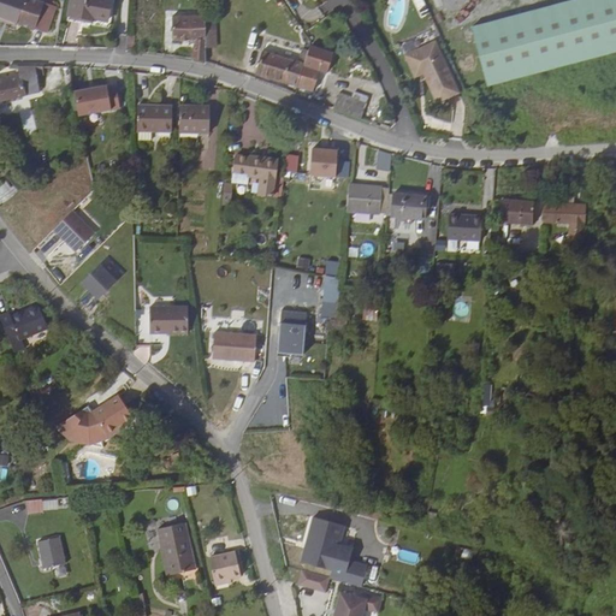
[(34,0),(0,0),(0,15),(43,31),(53,6),(34,0)]
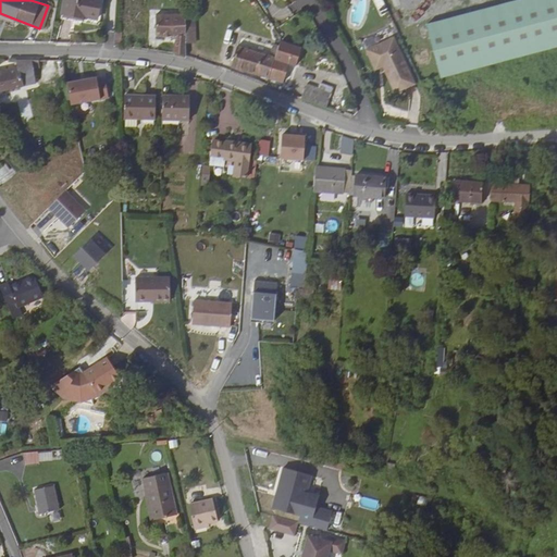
[(99,0),(63,0),(63,16),(87,19),(87,15),(98,16),(99,0)]
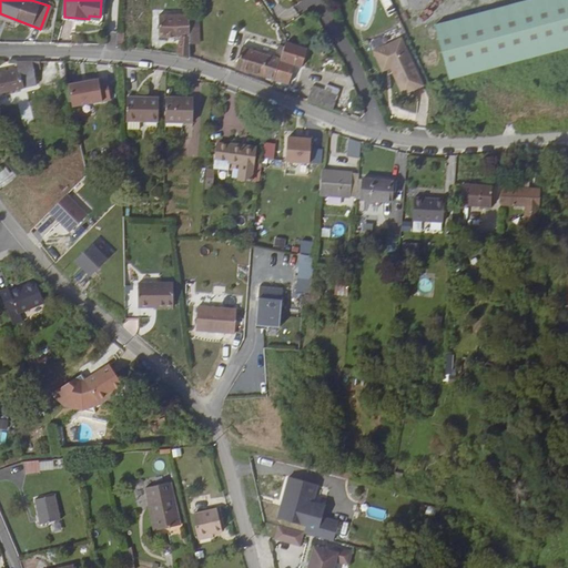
[(567,0),(518,0),(434,23),(449,78),(567,43),(567,0)]
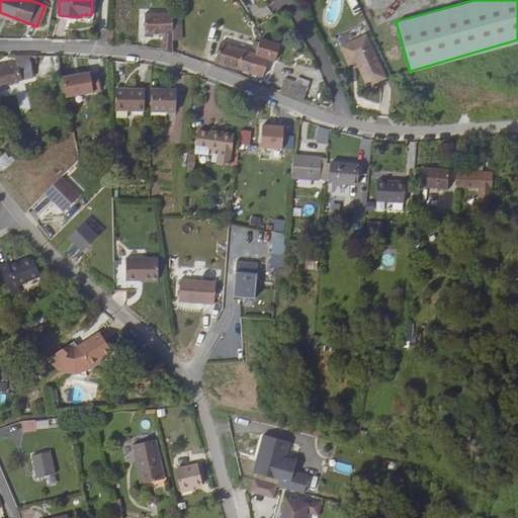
[(172,51),(171,4),(164,4),(164,10),(141,10),(141,31),(160,31),(160,48),(172,51)]
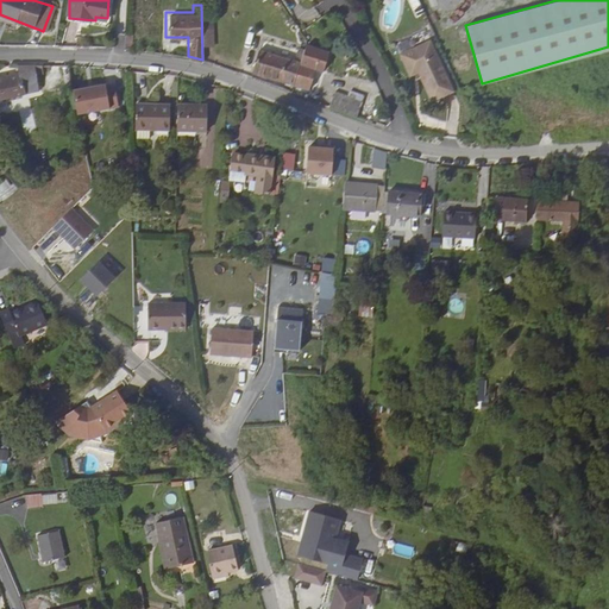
[(428,101),(452,89),(429,39),(395,55),(405,76),(415,71),(428,101)]
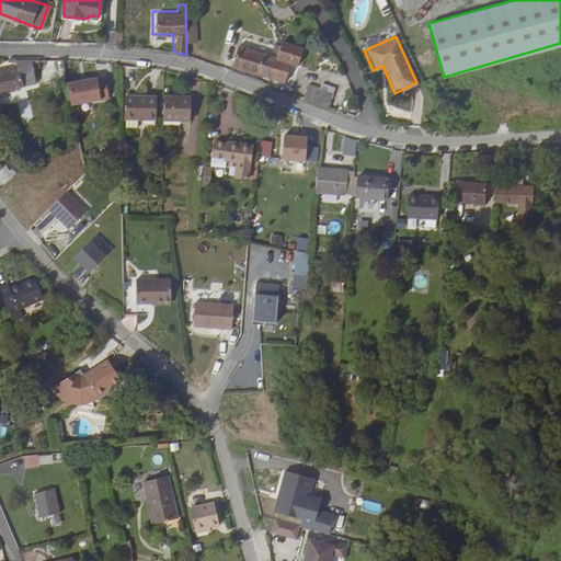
[(279,48),(276,60),(289,64),(299,67),(305,50),(281,43),(279,48)]
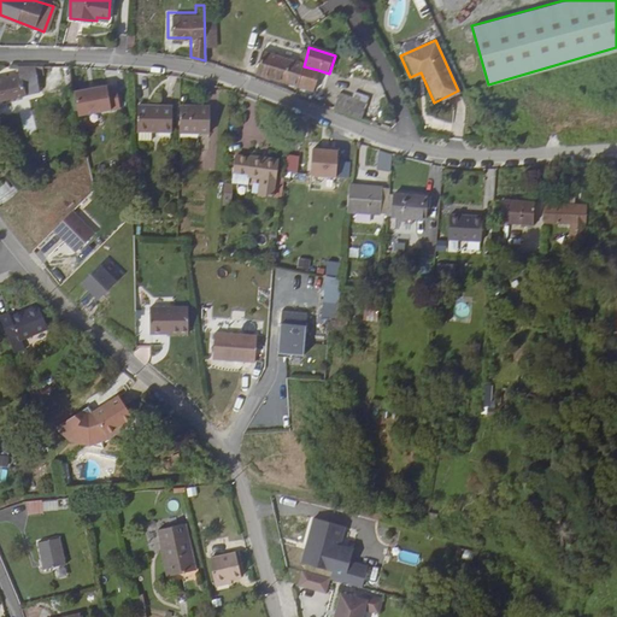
[(254,75),(299,87),(304,66),(307,53),(301,51),(299,62),(260,51),(254,75)]
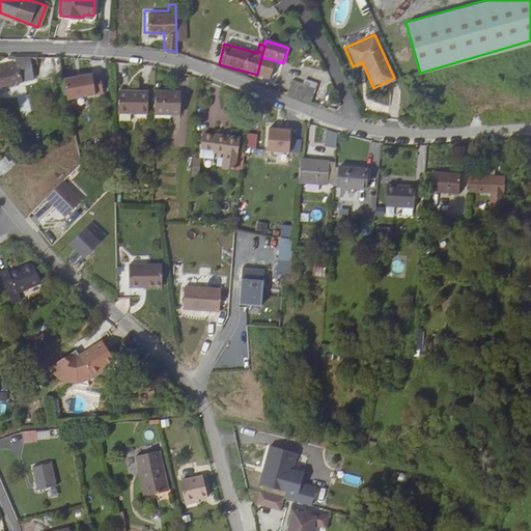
[(0,88),(35,81),(32,64),(37,63),(36,56),(18,56),(19,64),(0,68),(0,88)]
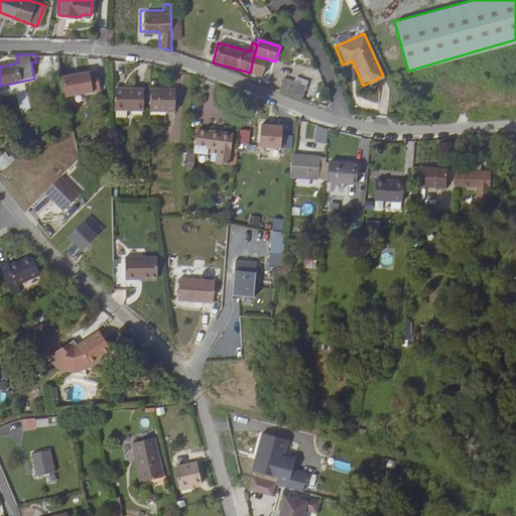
[(266,58),(254,55),(250,73),(262,77),(266,58)]
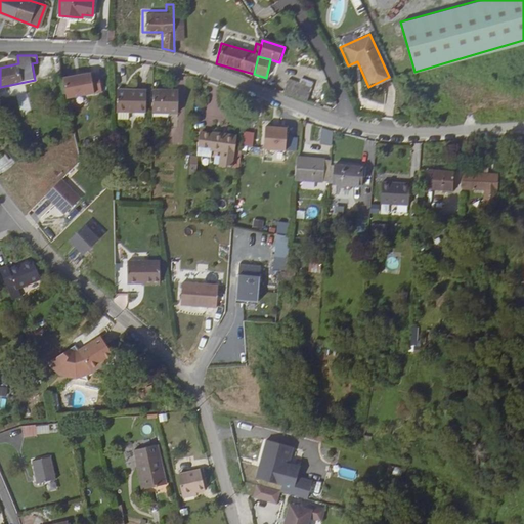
[(92,73),(63,78),(68,97),(103,91),(99,74),(92,75),(92,73)]
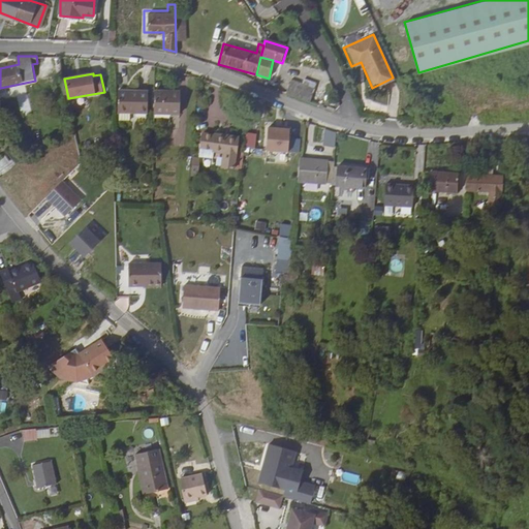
[(314,92),(302,88),(300,93),(298,101),(311,106),(314,92)]
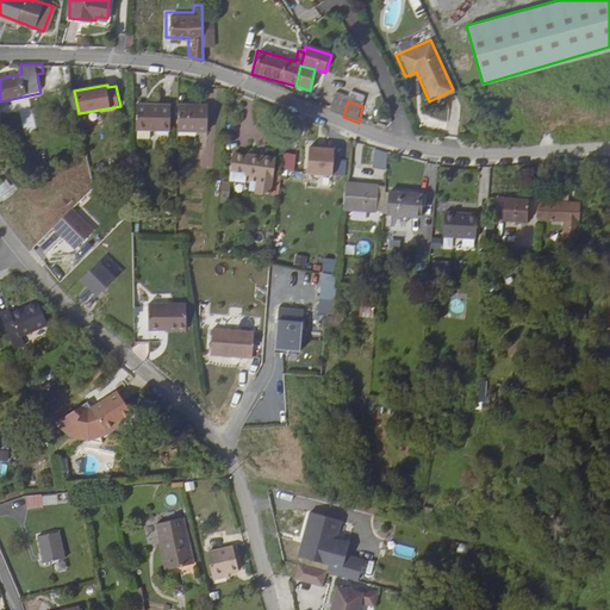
[(343,117),(346,107),(335,103),(331,111),(343,117)]
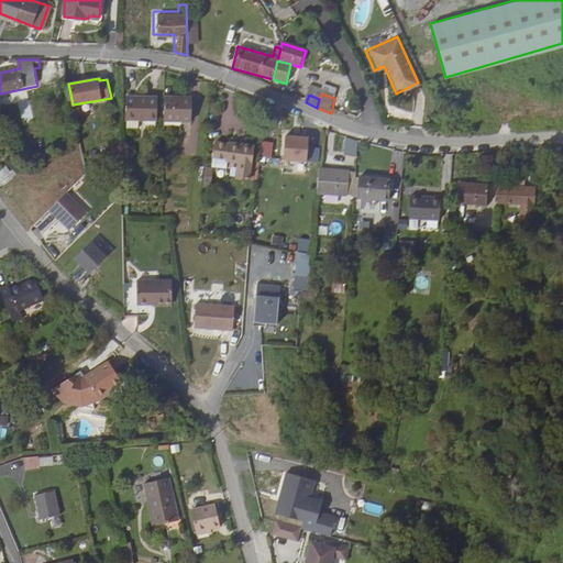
[(125,122),(157,122),(157,99),(125,99),(125,122)]
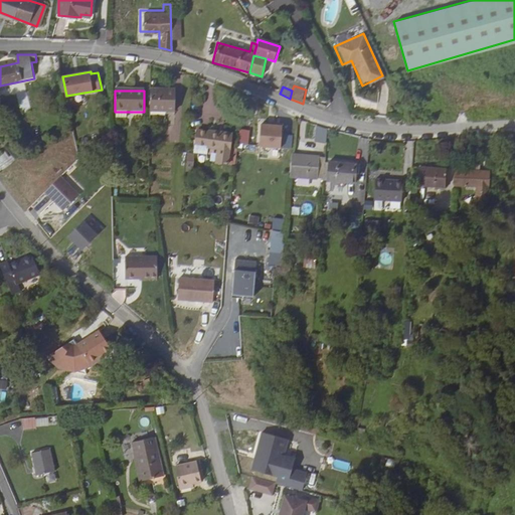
[(174,113),(175,91),(149,91),(149,112),(174,113)]
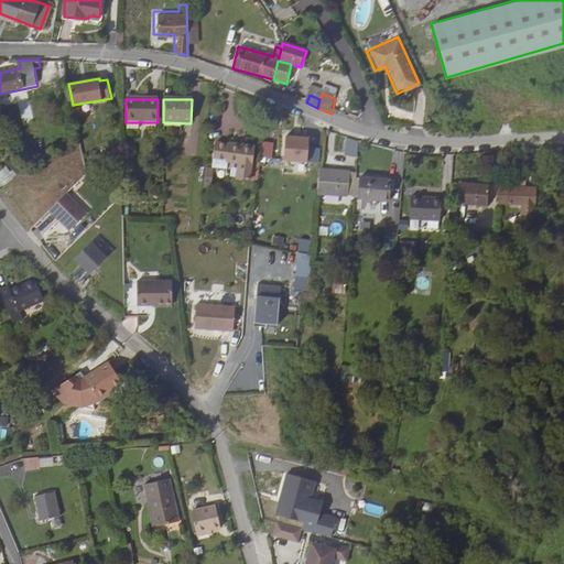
[(359,139),(347,134),(346,153),(358,154),(359,139)]
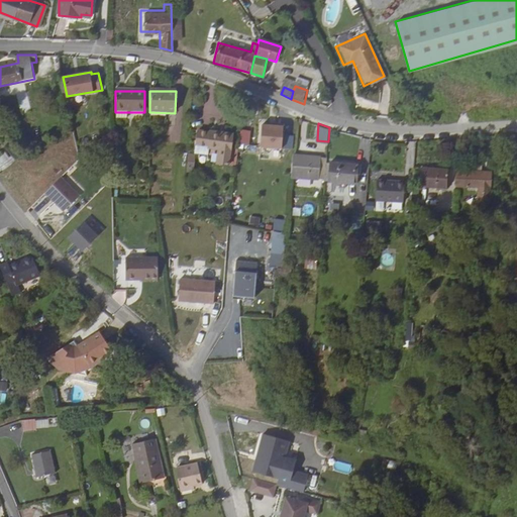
[(277,126),(264,125),(262,147),(283,149),(285,124),(277,124),(277,126)]
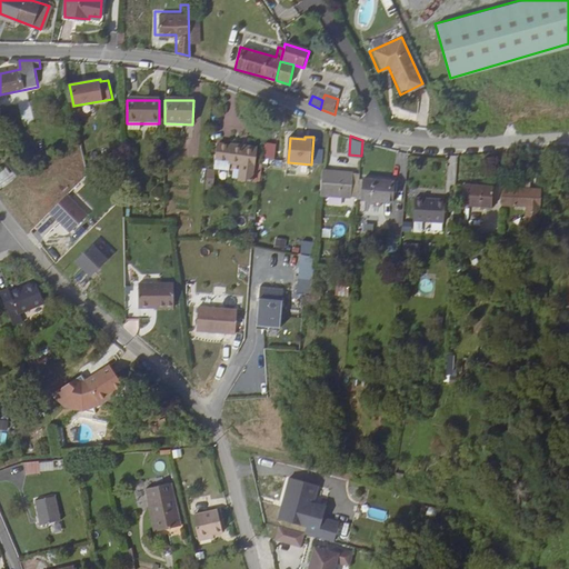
[(253,161),(256,147),(220,142),(217,163),(229,165),(240,166),(239,178),(251,179),(253,161)]
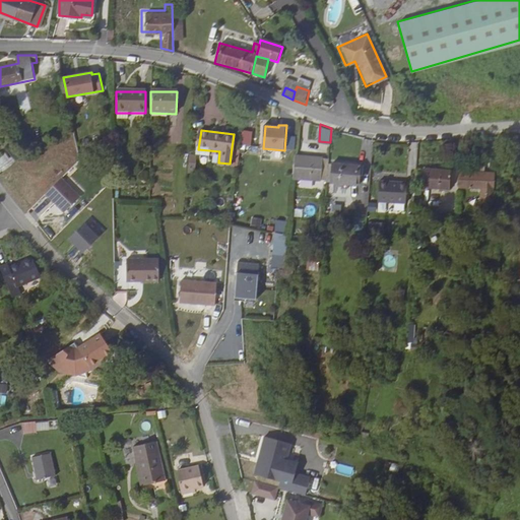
[(230,164),(239,165),(242,148),(232,147),(230,164)]
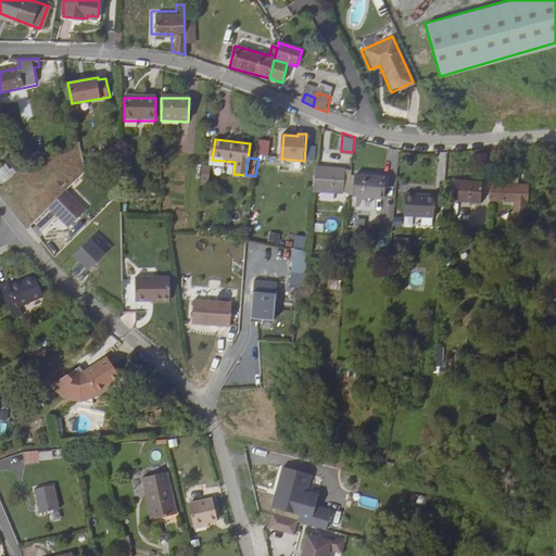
[(0,182),(1,185),(19,175),(10,161),(0,165),(0,182)]
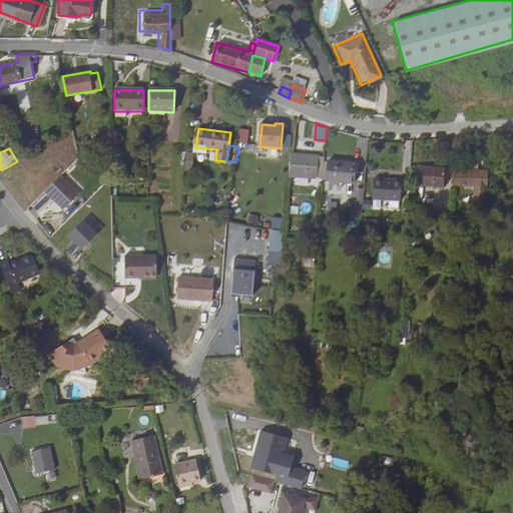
[(323,178),(325,156),(292,154),(291,176),(323,178)]
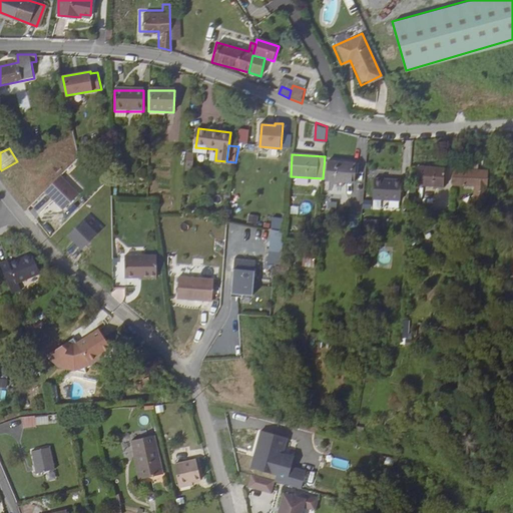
[(455,162),(455,169),(480,170),(480,163),(455,162)]
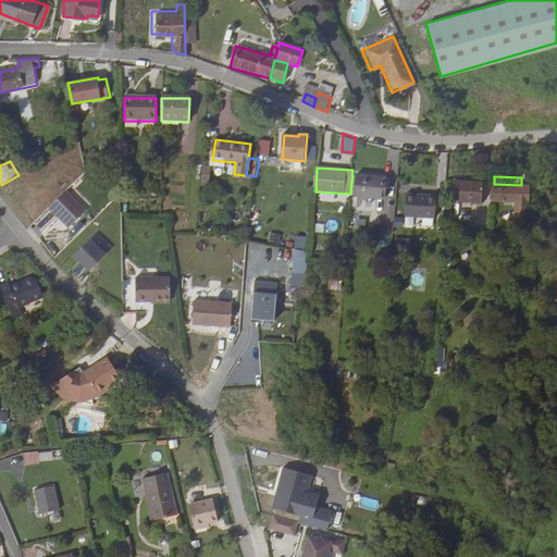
[(387,181),(357,178),(356,199),(368,200),(368,205),(375,206),(375,200),(385,201),(387,181)]
